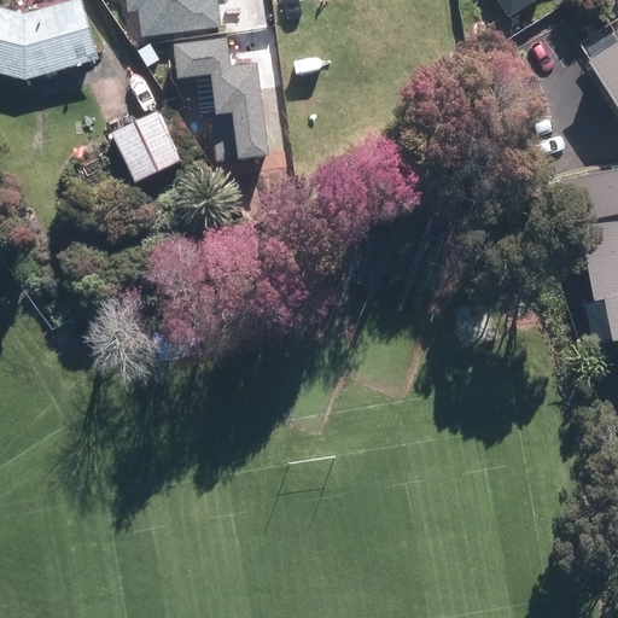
[(127,0),(128,10),(138,9),(141,36),(219,28),(215,0),(127,0)]
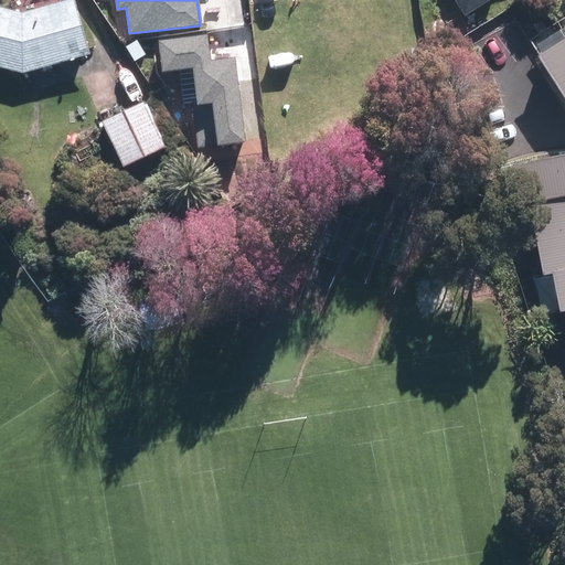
[(457,0),(467,16),(491,0),(457,0)]
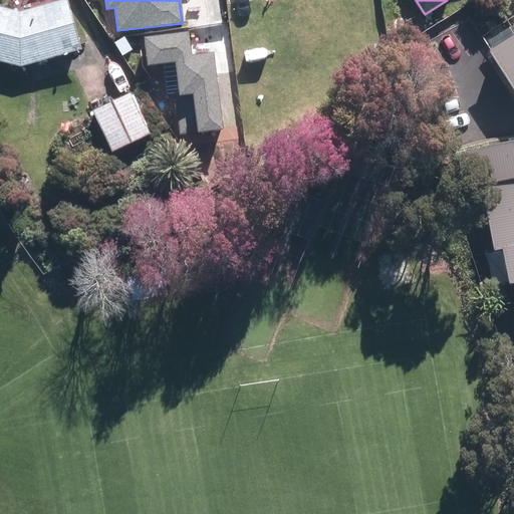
[(66,1),(20,15),(0,10),(0,63),(20,68),(81,49),(66,1)]
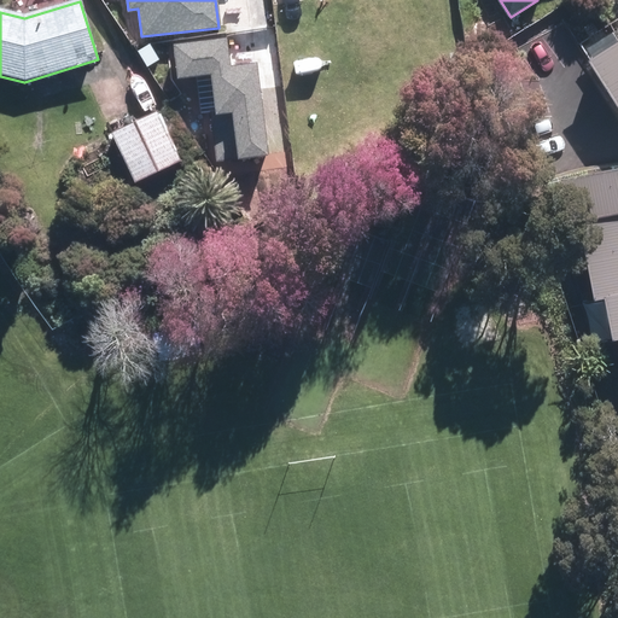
[(227,40),(175,45),(179,77),(214,73),(219,111),(234,109),(239,158),(267,155),(257,64),(231,68),(227,40)]
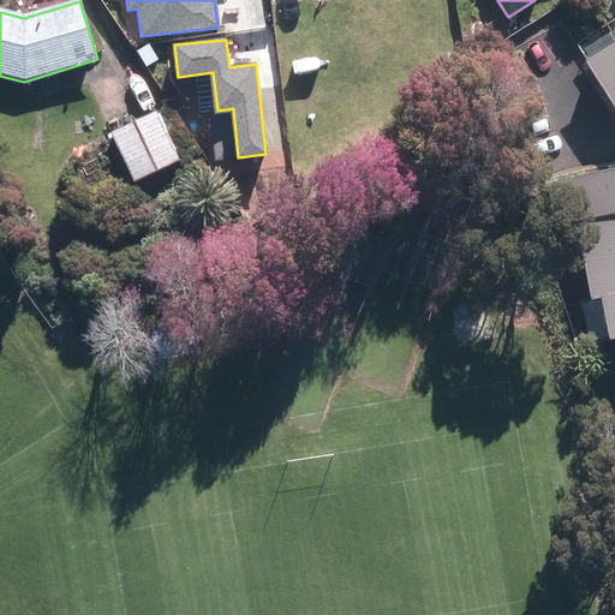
[(614,51),(586,69),(614,113),(614,51)]
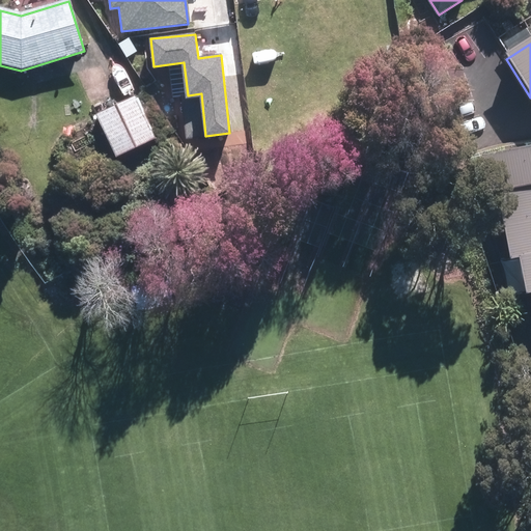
[(155,140),(135,98),(95,117),(115,159),(155,140)]
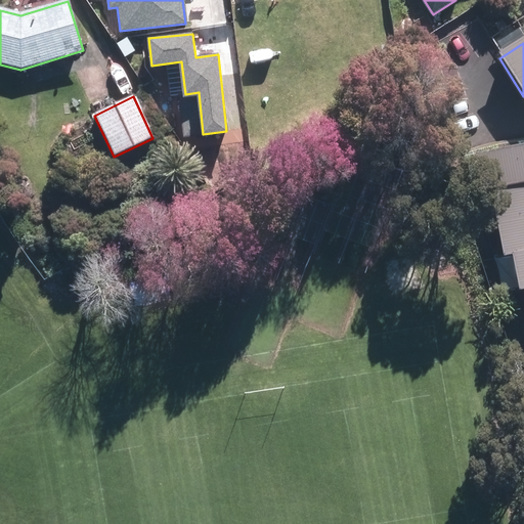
[(523,146),(481,155),(487,191),(493,190),(504,258),(515,256),(521,292),(523,291),(523,146)]
